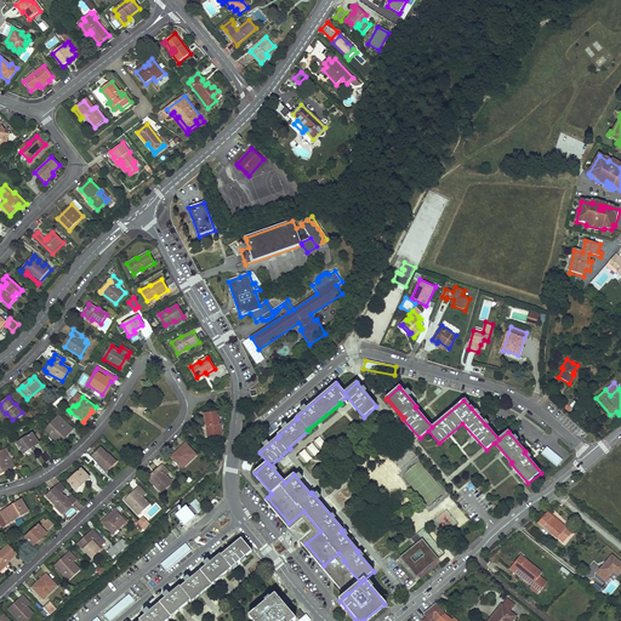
[(217,412),(205,415),(206,427),(209,427),(210,437),(222,436),(221,425),(220,425),(217,412)]
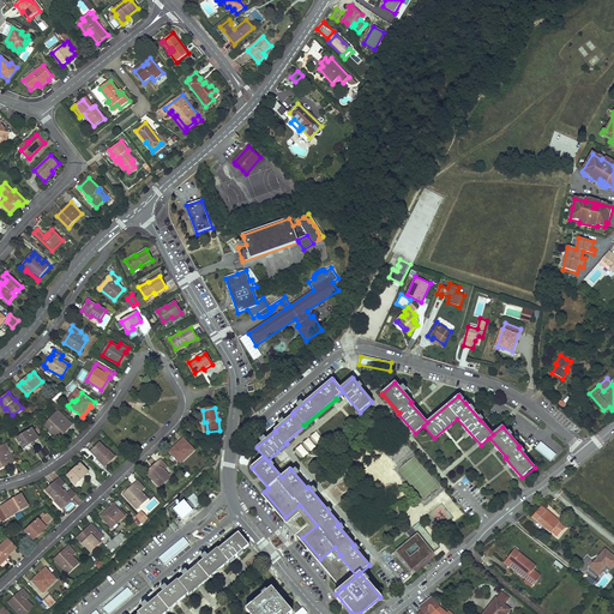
[(72,425),(58,411),(44,426),(58,438),(67,427),(68,428),(72,425)]
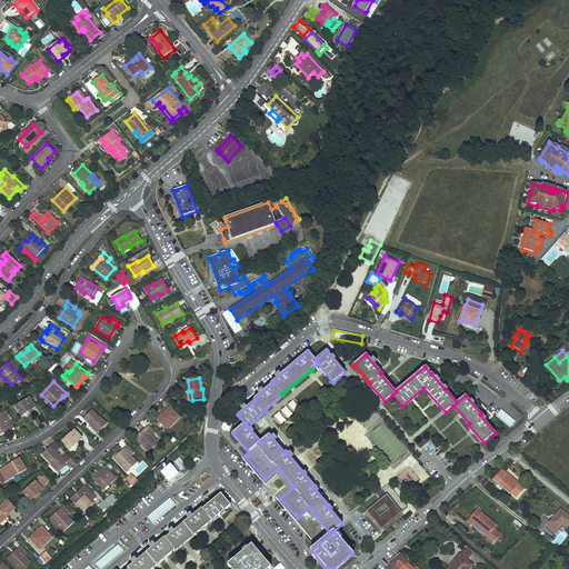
[(305,405),(322,389),(317,382),(299,398),(305,405)]
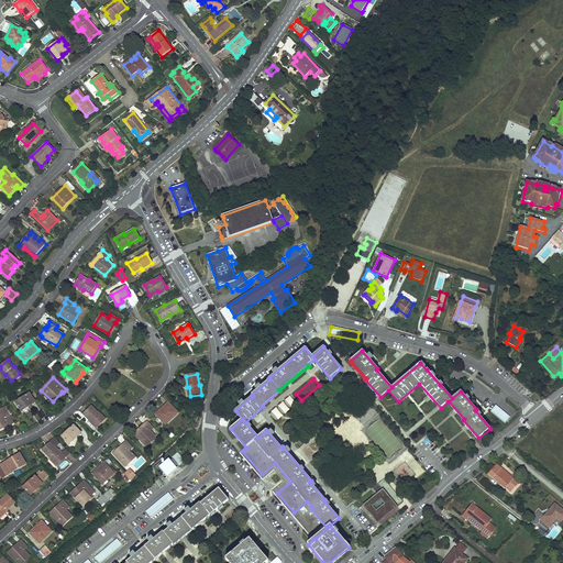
[(280,392),(279,390),(262,406),(263,407),(280,392)]
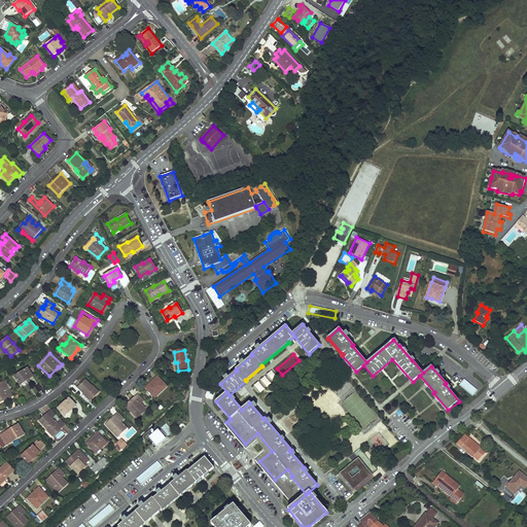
[(59,367),(58,366),(49,376),(50,377),(59,367)]
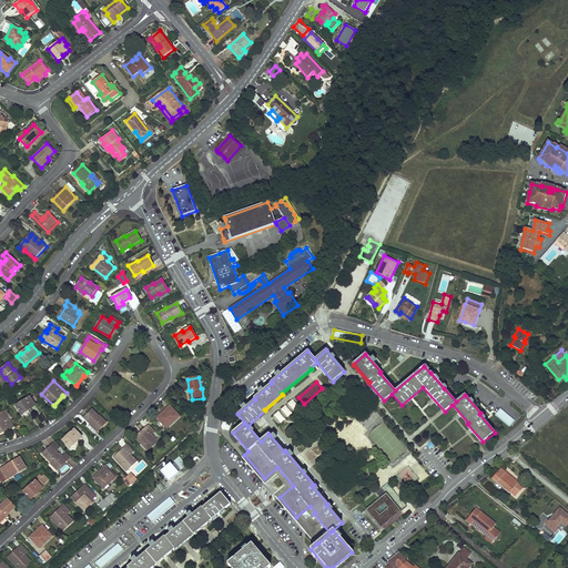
[(34,404),(29,396),(16,406),(21,415),(27,412),(26,409),(34,404)]
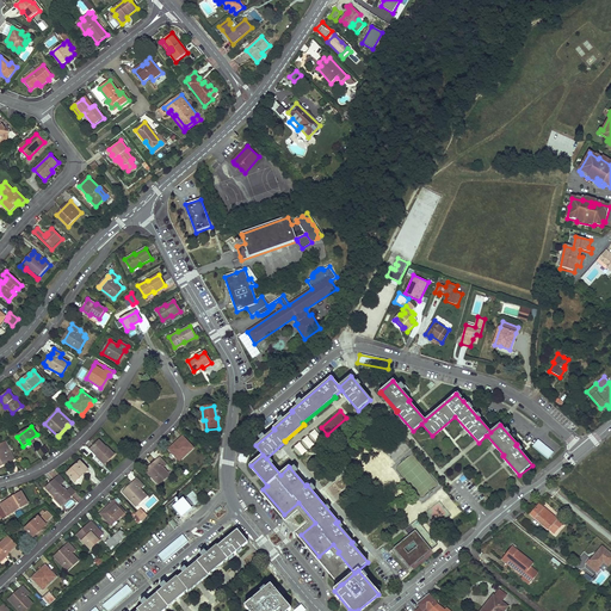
[(308,436),(315,443),(321,437),(315,430),(308,436)]
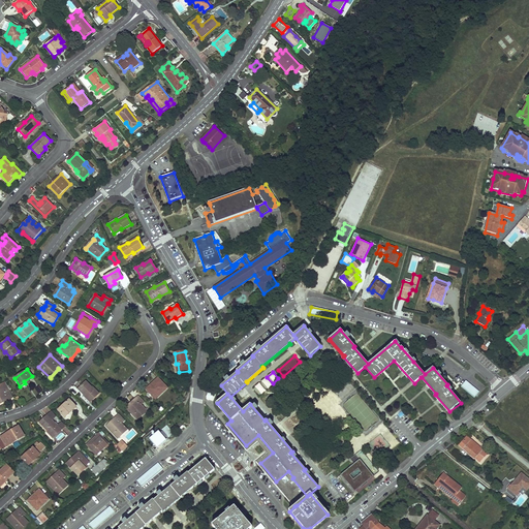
[(266,377),(260,382),(268,390),(273,384),(266,377)]
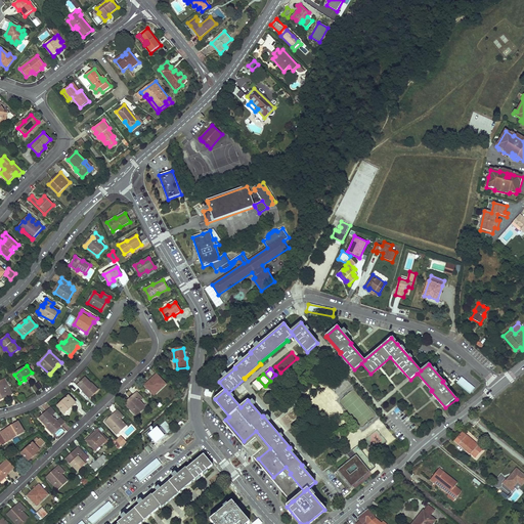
[(432,390),(418,374),(417,374),(431,391),(432,390)]
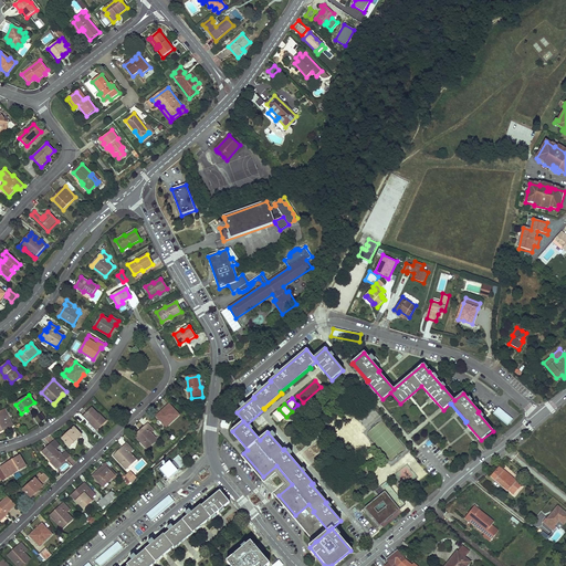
[(179,416),(169,405),(166,408),(167,409),(157,418),(166,428),(179,416)]
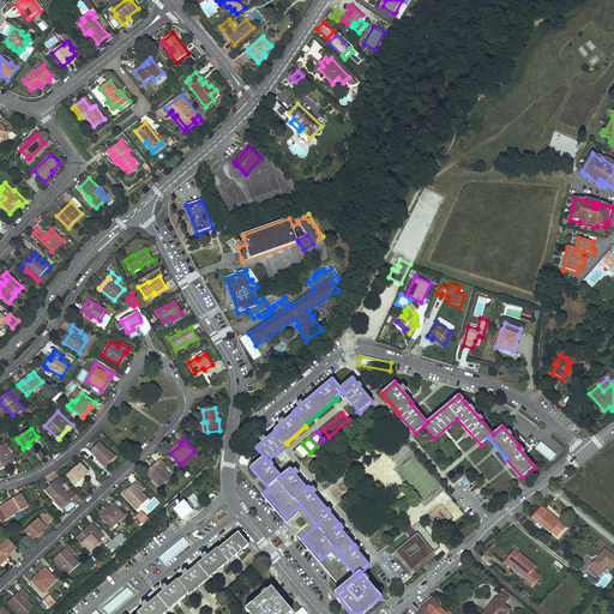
[(107,450),(100,443),(91,452),(98,458),(95,462),(102,468),(103,465),(104,467),(115,456),(108,449),(107,450)]
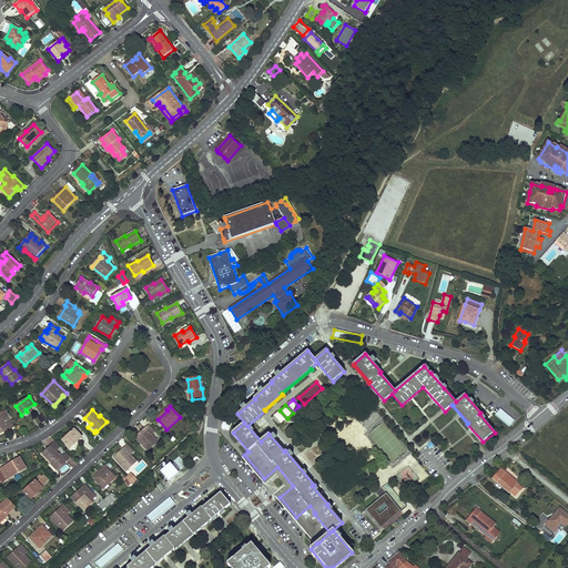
[(168,411),(166,409),(156,418),(158,419),(168,411)]
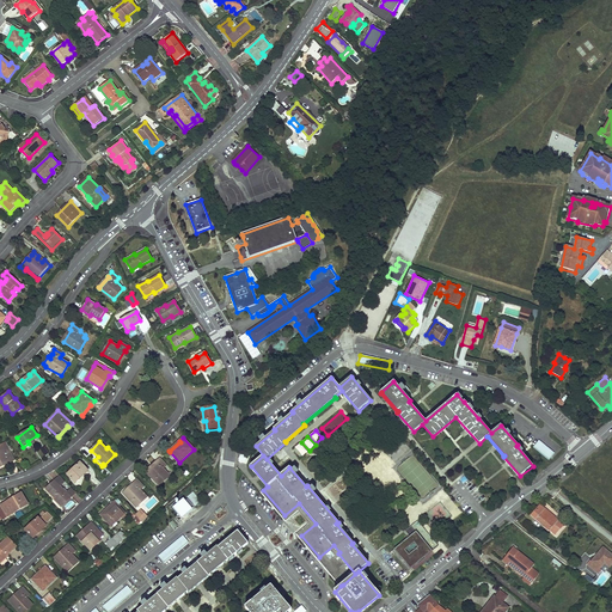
[(433,452),(439,450),(435,441),(429,444),(433,452)]
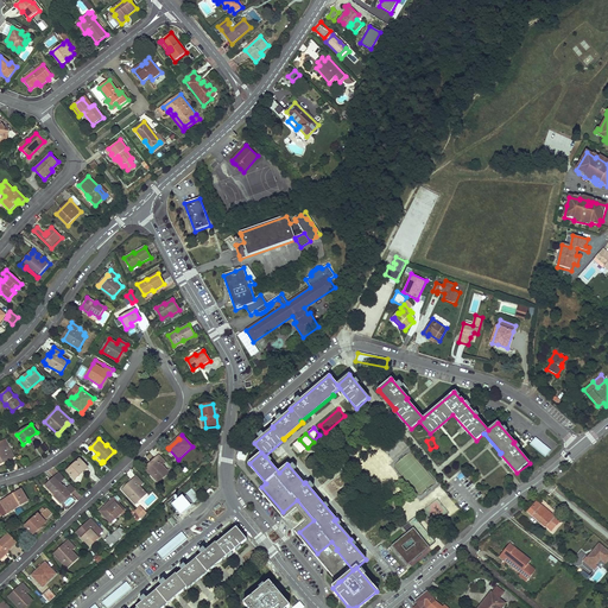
[(545,457),(551,450),(536,438),(531,444),(545,457)]
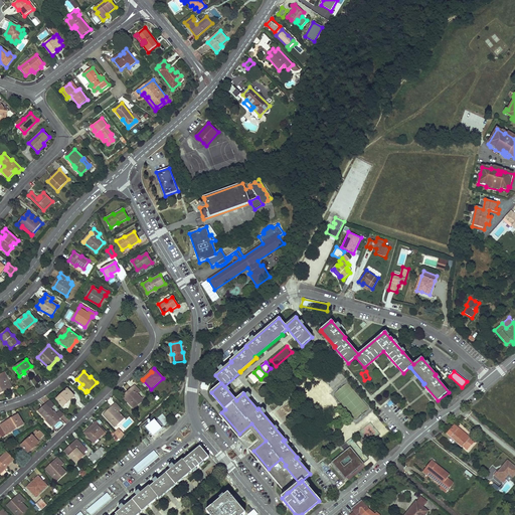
[(252,372),(247,376),(254,384),(259,380),(252,372)]
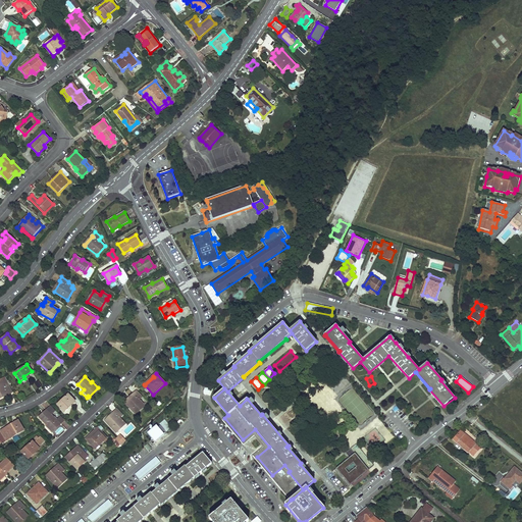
[(8,385),(4,378),(1,379),(0,379),(0,396),(7,393),(8,395),(12,393),(8,385)]
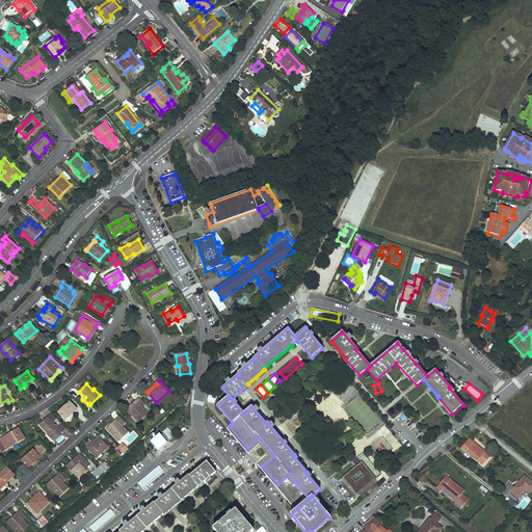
[(452,414),(437,397),(436,398),(451,415),(452,414)]
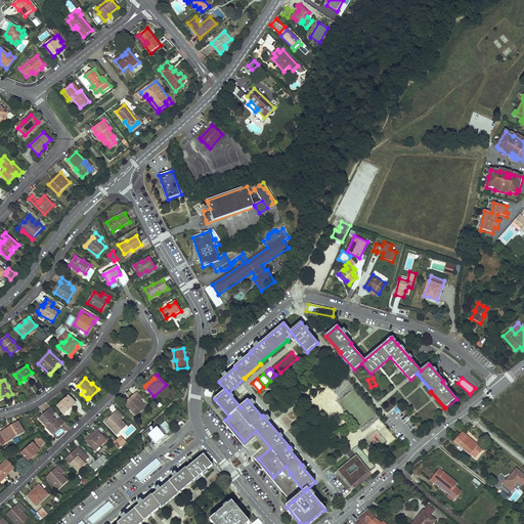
[(142,398),(137,393),(134,395),(134,397),(126,405),(136,417),(145,407),(140,401),(142,398)]
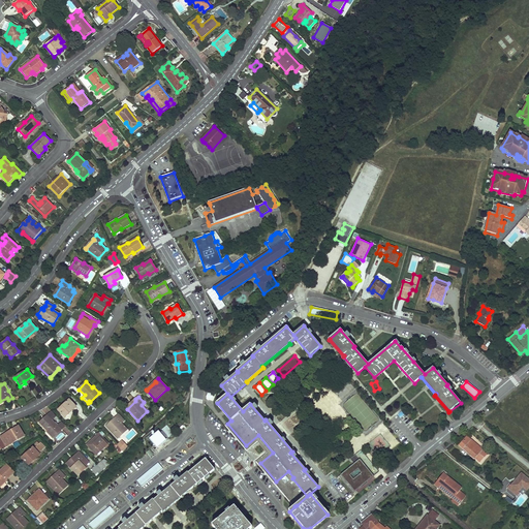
[(135,401),(135,399),(126,408),(127,409),(135,401)]
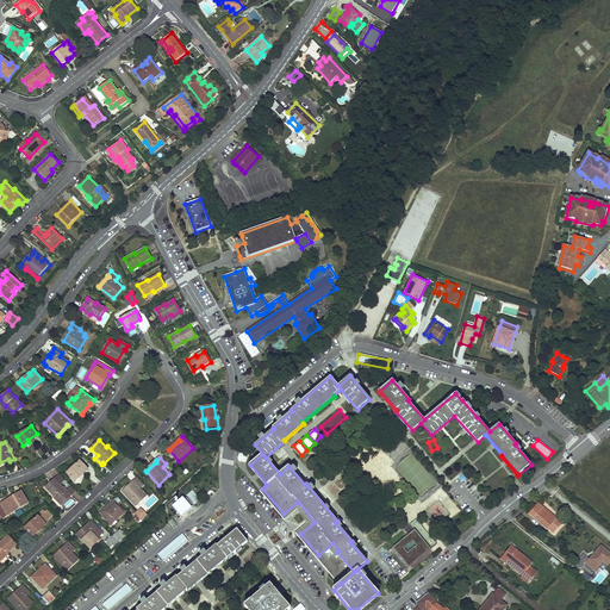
[(86,468),(80,461),(67,473),(75,481),(80,478),(79,475),(86,468)]
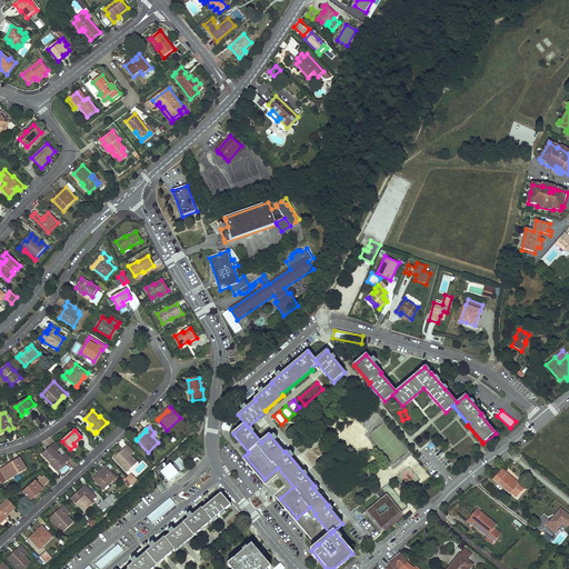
[(249,452),(233,433),(232,433),(240,442),(248,452),(249,452)]
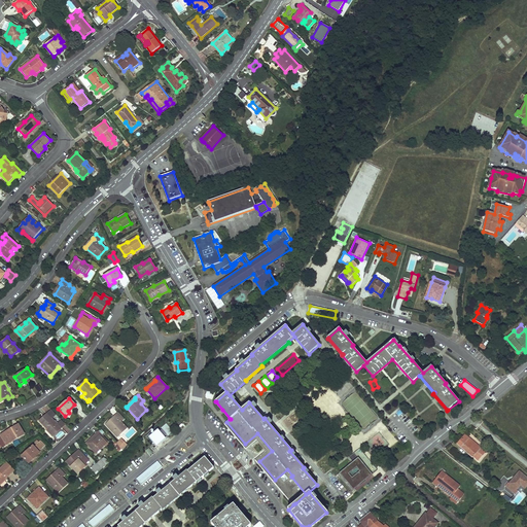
[(124,419),(118,413),(115,416),(115,417),(107,425),(117,436),(127,428),(121,422),(124,419)]
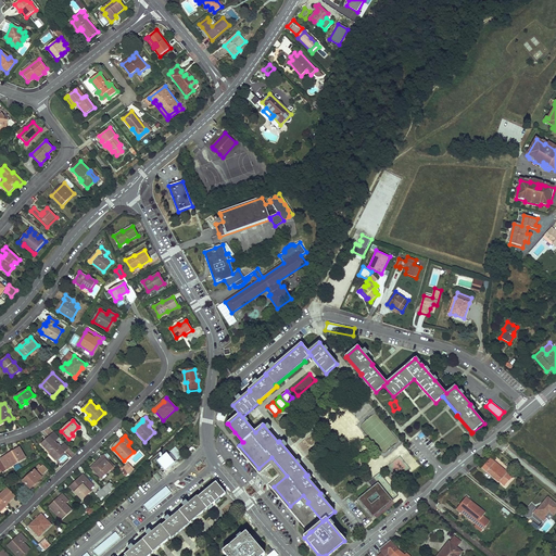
[(57,458),(65,451),(59,444),(58,445),(50,437),(41,444),(50,453),(51,452),(57,458)]
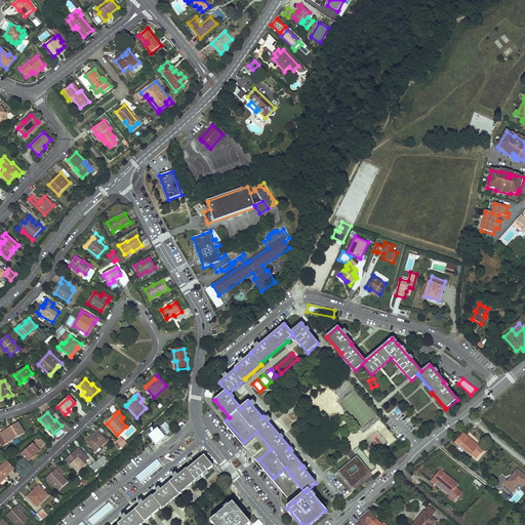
[(115,415),(115,414),(106,422),(107,423),(115,415)]
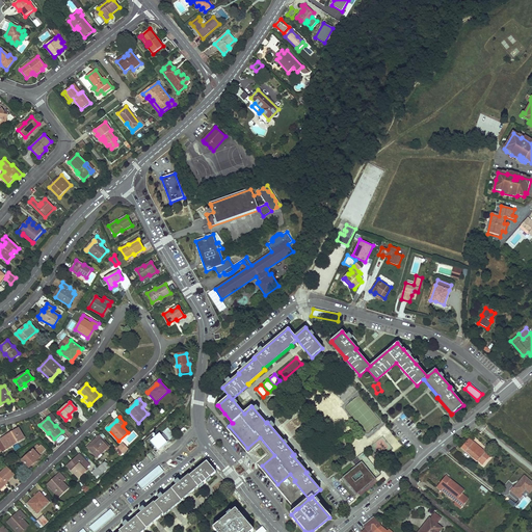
[(262,466),(274,455),(260,437),(247,448),(229,426),(227,427),(236,439),(296,509),(298,508),(277,484),(262,466)]
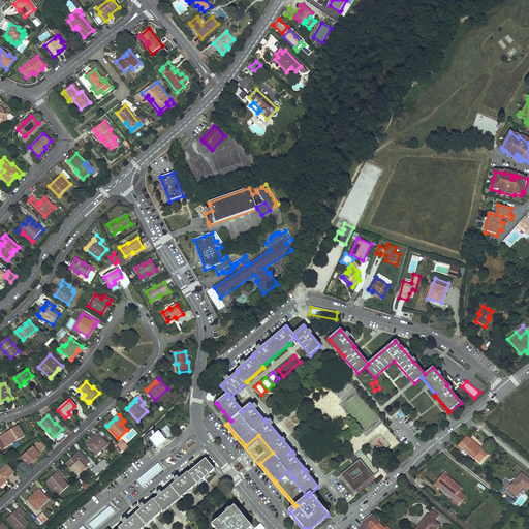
[(25,436),(19,426),(11,430),(12,431),(6,435),(5,434),(1,437),(6,446),(25,436)]
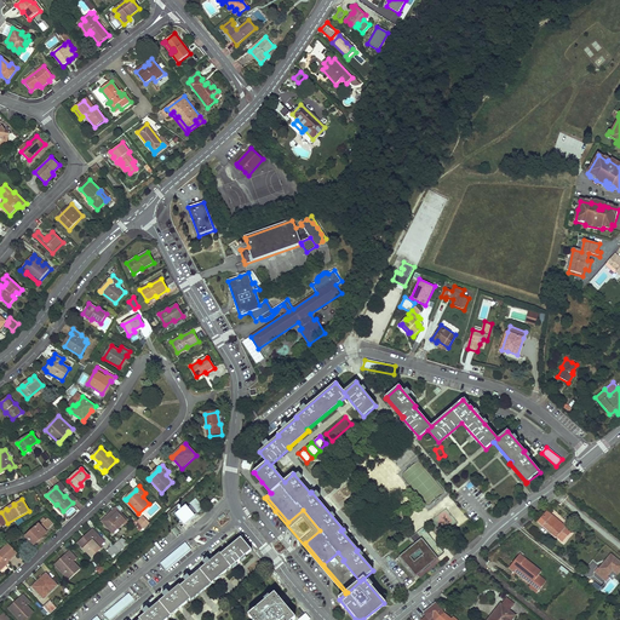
[(204,507),(196,499),(187,506),(187,505),(182,509),(181,507),(179,507),(178,509),(179,510),(181,510),(176,515),(185,526),(195,516),(194,514),(196,511),(199,512),(204,507)]
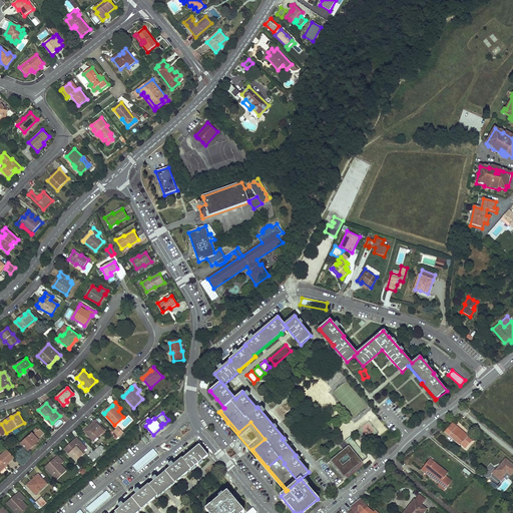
[(105,430),(96,420),(92,424),(93,425),(85,433),(93,441),(105,430)]
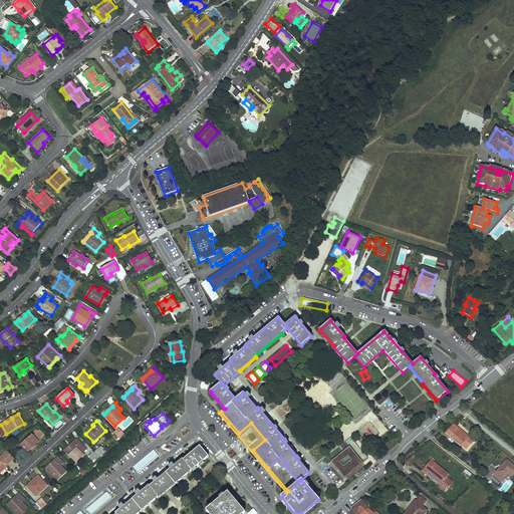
[(466,449),(474,441),(454,424),(453,424),(451,426),(452,427),(447,432),(466,449)]
